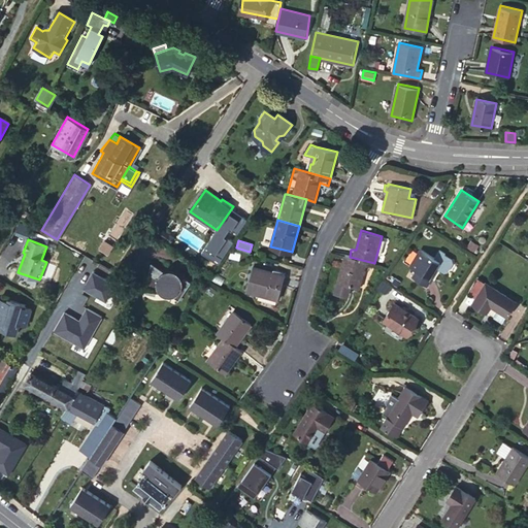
[(413,276),(427,286),(436,271),(434,269),(435,266),(438,268),(442,271),(447,269),(452,262),(451,258),(444,253),(444,252),(439,248),(434,257),(421,249),(410,266),(417,270),(413,276)]
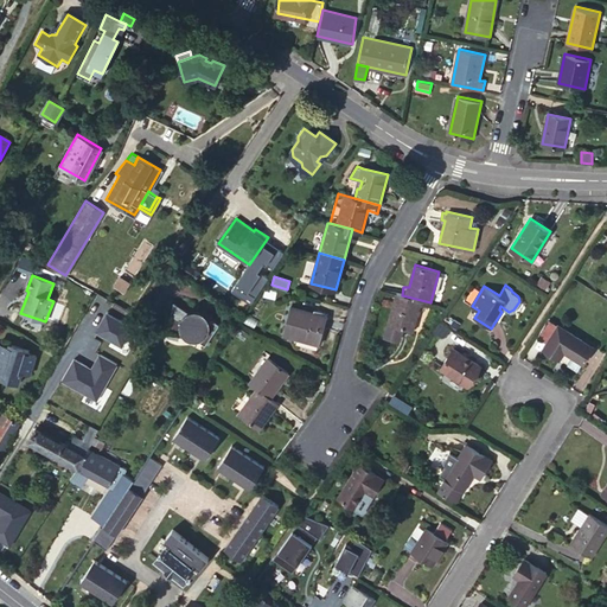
[(402,295),(396,294),(385,336),(400,340),(403,328),(413,331),(421,300),(402,295)]
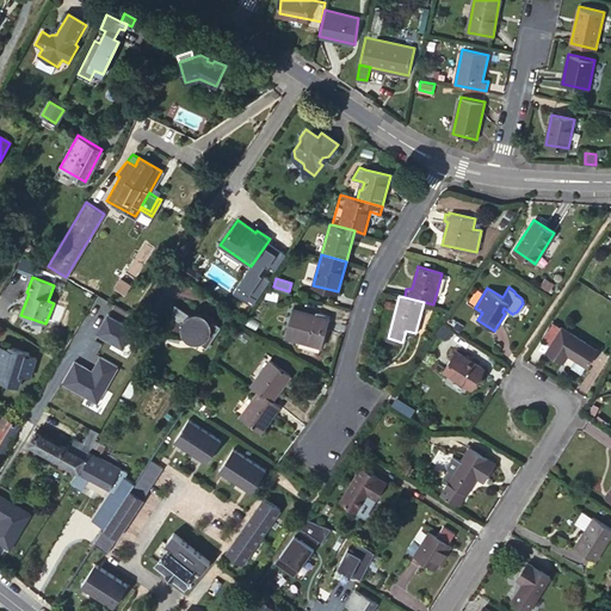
[(193,337),(198,339),(207,345),(221,323),(211,318),(210,320),(209,318),(208,316),(204,313),(203,313),(202,312),(201,312),(198,310),(197,310),(196,310),(193,315),(174,303),(168,331),(165,331),(195,334),(193,337)]
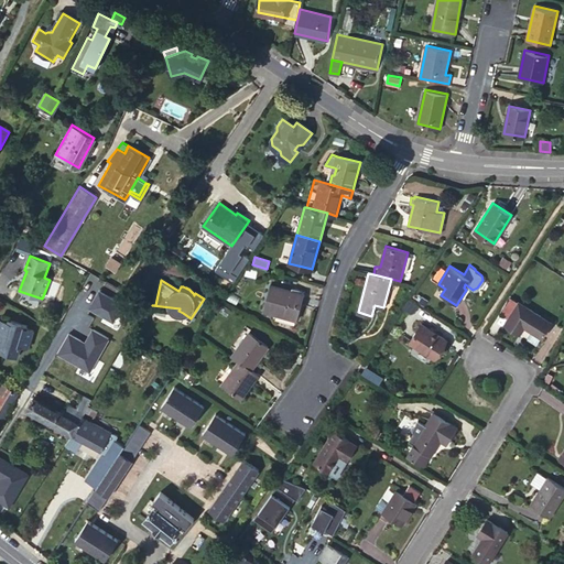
[(297,320),(304,293),(291,290),(270,283),(263,310),(297,320)]
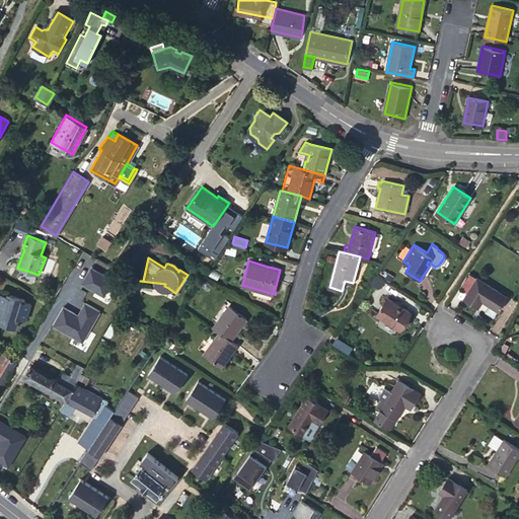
[(468,292),(475,281),(470,277),(463,289),(468,292)]
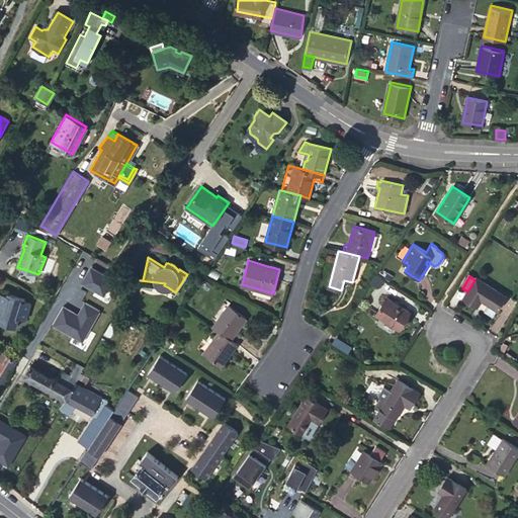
[(477,276),(475,280),(467,291),(464,296),(478,306),(483,299),(498,310),(506,295),(477,276)]
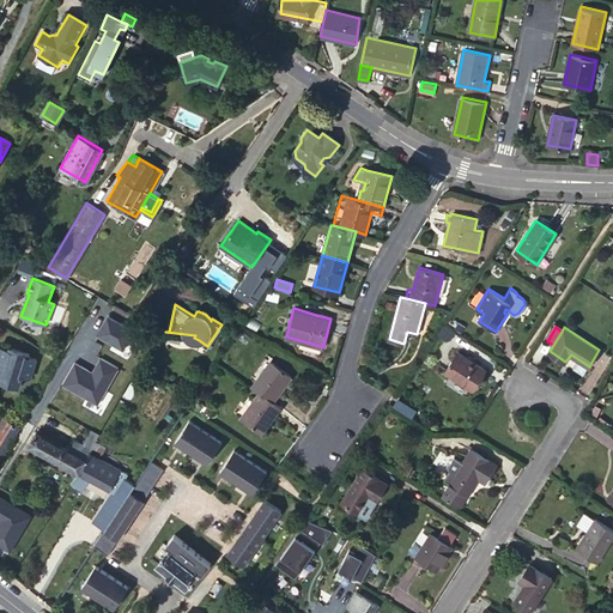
[(0,366),(5,370),(1,378),(20,386),(25,375),(32,377),(40,358),(32,356),(34,353),(13,346),(12,349),(7,346),(0,364),(0,366)]
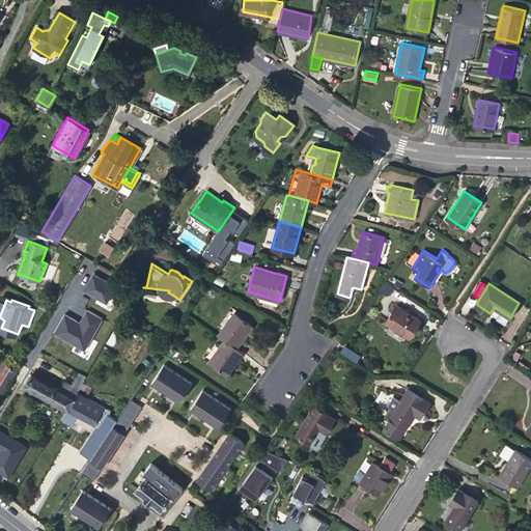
[(397,304),(387,322),(409,336),(420,319),(397,304)]
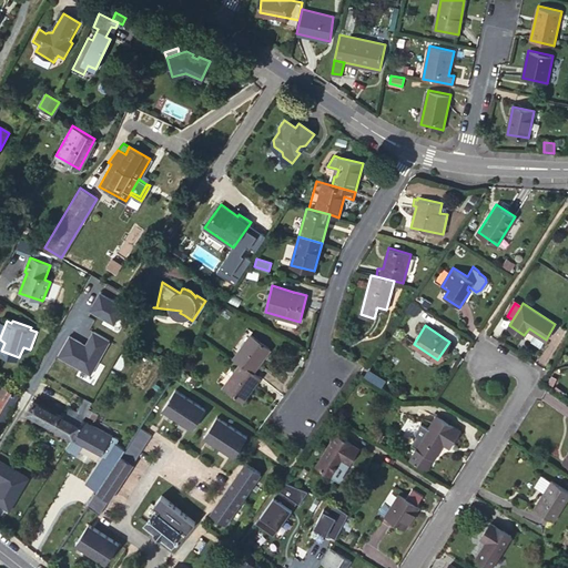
[(251,334),(233,358),(241,363),(257,375),(262,368),(259,365),(271,348),(251,334)]
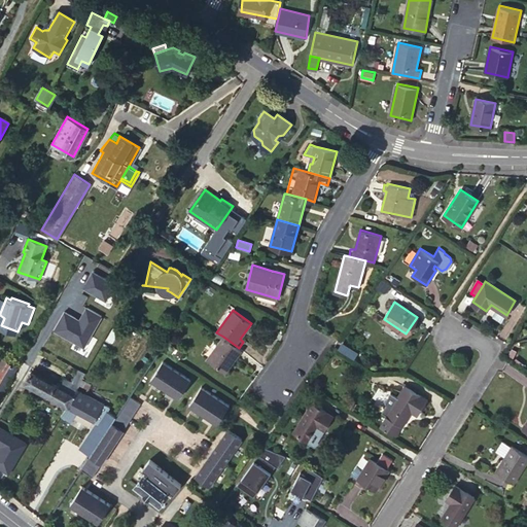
[(224,373),(241,350),(239,348),(223,337),(207,359),(224,373)]
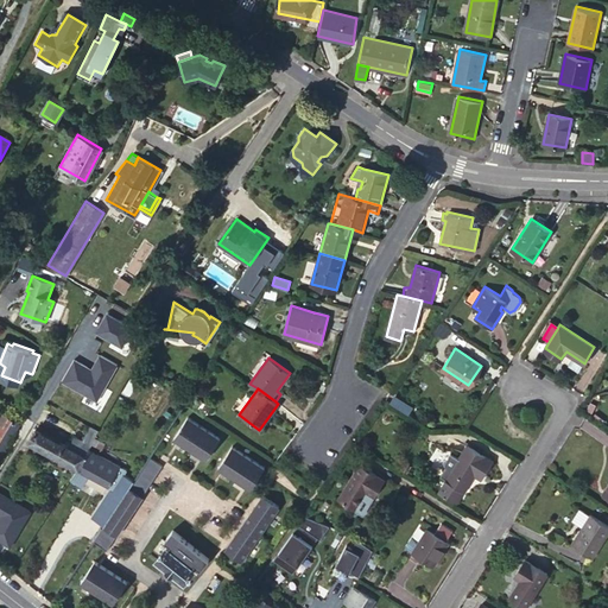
[(0,453),(13,432),(19,422),(0,411),(0,453)]
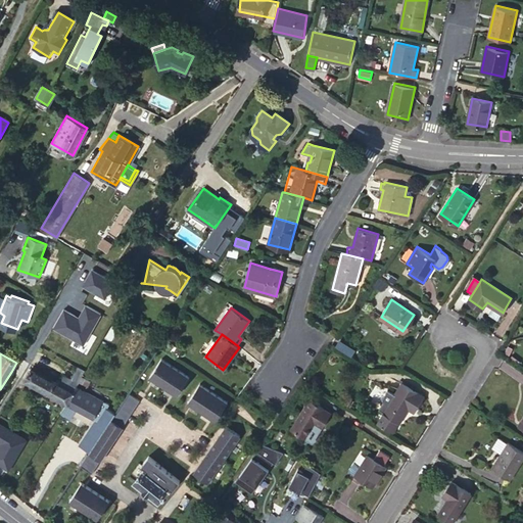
[(19,358),(18,360),(16,363),(11,372),(22,378),(67,403),(76,387),(82,376),(85,371),(78,367),(72,378),(64,374),(59,383),(32,368),(33,365),(19,358)]
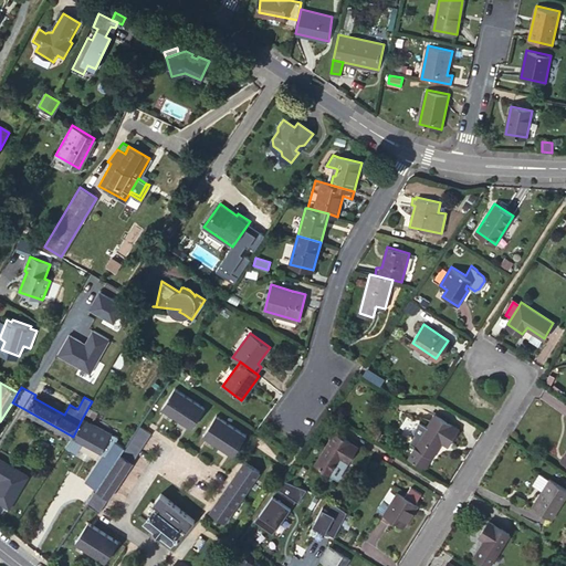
[(207,408),(177,388),(164,407),(194,427),(207,408)]
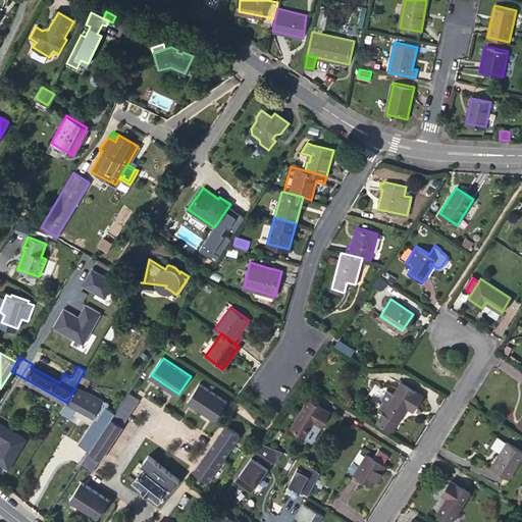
[(377,420),(394,430),(408,407),(414,412),(424,396),(402,381),(394,394),(387,389),(375,409),(381,413),(377,420)]
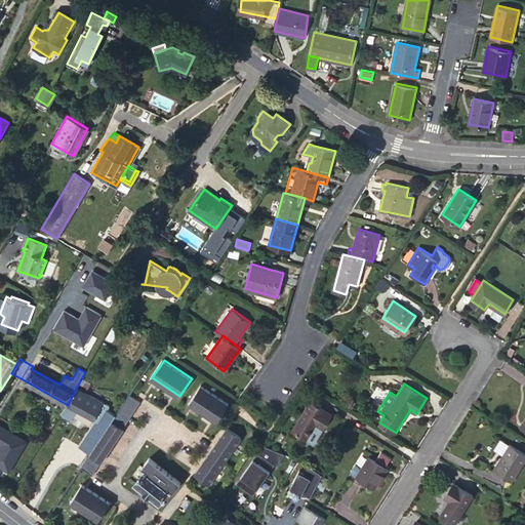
[(231,404),(202,386),(191,403),(218,421),(231,404)]
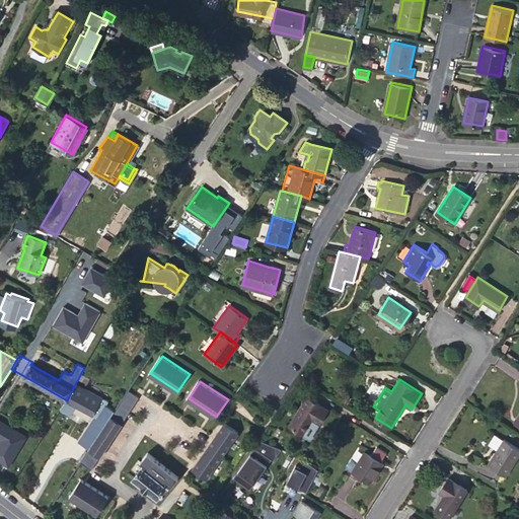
[(84,388),(75,384),(67,400),(61,409),(70,415),(76,404),(92,414),(96,416),(95,418),(97,419),(106,404),(107,404),(109,401),(101,397),(84,388)]
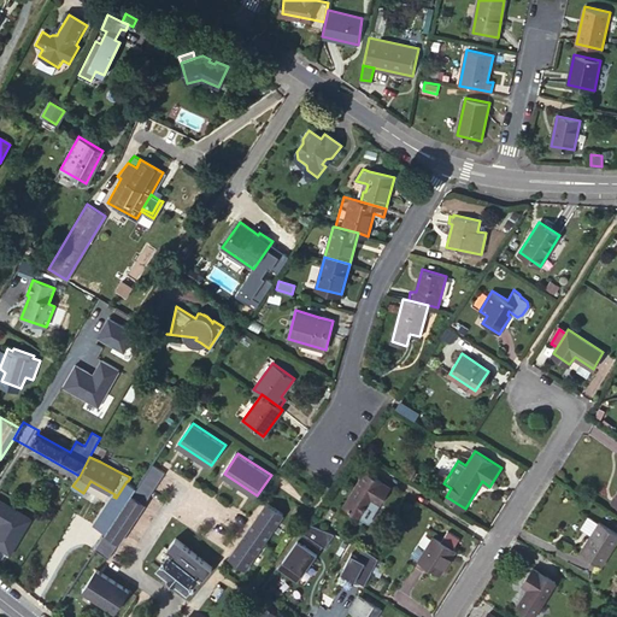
[(165,471),(152,463),(139,482),(136,487),(106,530),(105,533),(94,548),(109,558),(119,542),(146,504),(145,504),(165,471)]
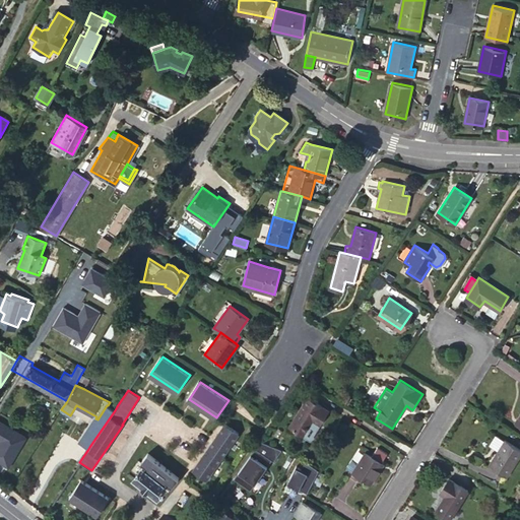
[(329,410),(308,398),(291,427),(312,439),(319,428),(317,427),(319,424),(320,425),(329,410)]
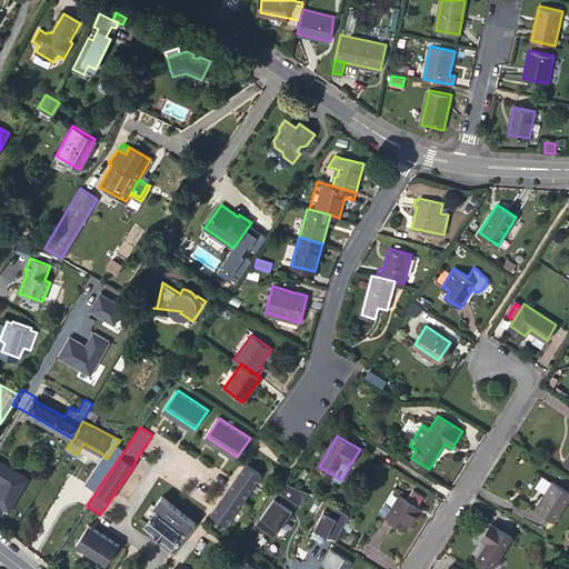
[(98,489),(126,449),(118,443),(117,443),(107,459),(105,458),(88,482),(98,489)]
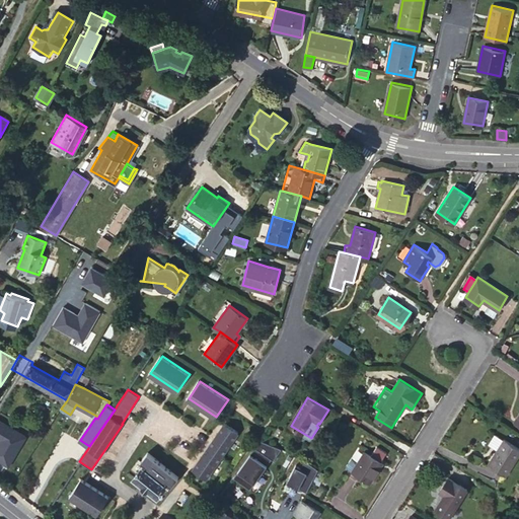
[(25,436),(0,420),(0,461),(7,466),(25,436)]
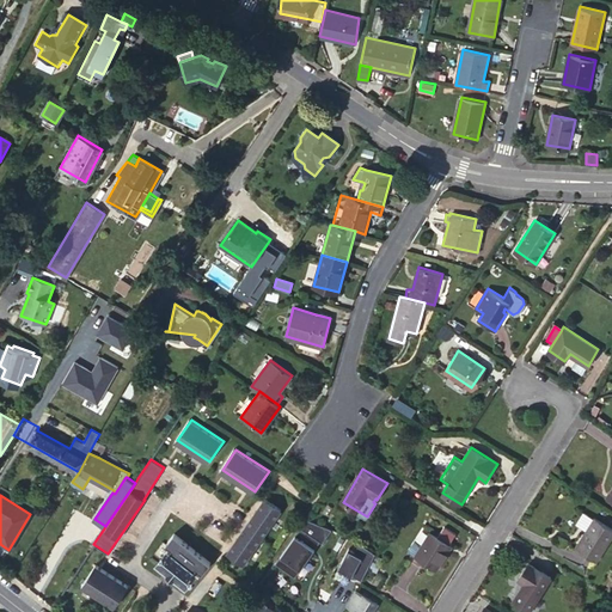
[(228,554),(244,564),(282,510),(267,500),(228,554)]
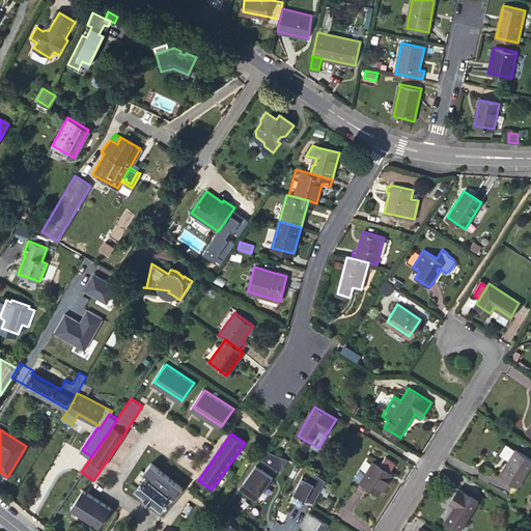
[(509,460),(500,474),(518,485),(530,465),(530,458),(516,449),(516,450),(507,444),(501,454),(509,460)]
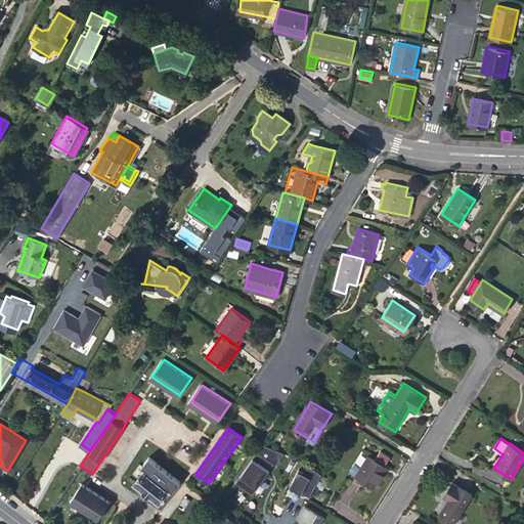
[(243,470),(260,480),(272,463),(275,465),(284,453),(261,443),(243,470)]
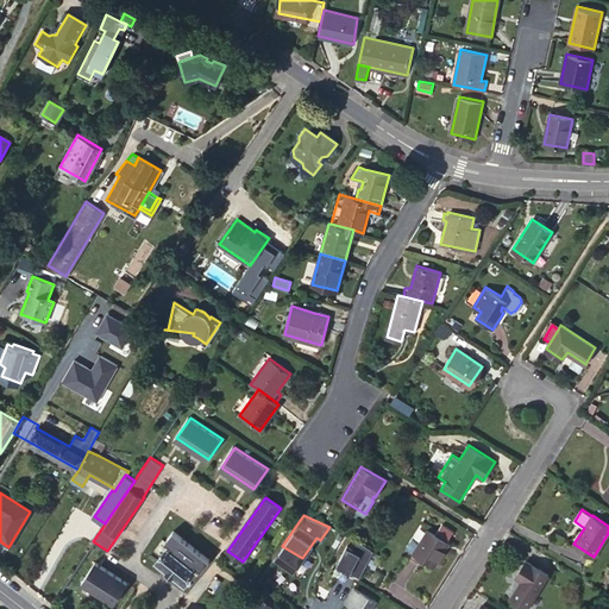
[(420,542),(413,554),(433,567),(450,541),(428,528),(420,542)]
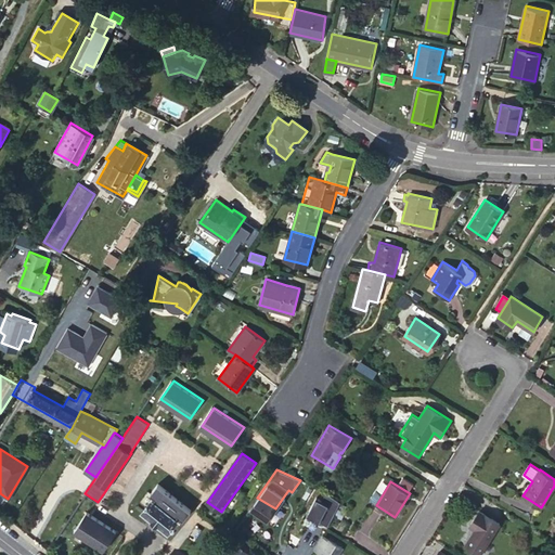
[(158,485),(151,494),(155,499),(154,501),(153,500),(143,511),(153,518),(152,519),(158,525),(159,524),(168,531),(178,519),(177,519),(178,516),(183,520),(191,512),(158,485)]
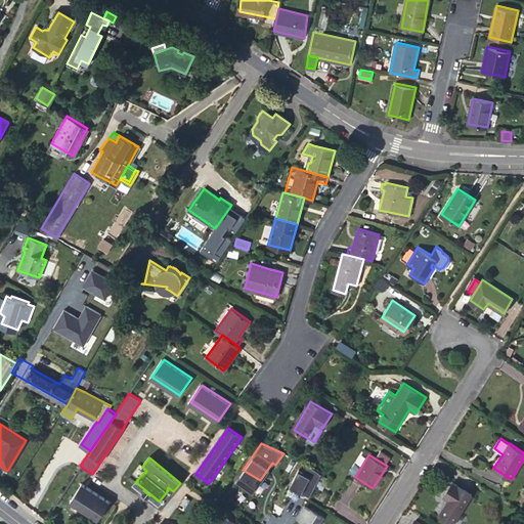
[(354,463),(349,471),(350,474),(355,477),(361,467),(354,463)]
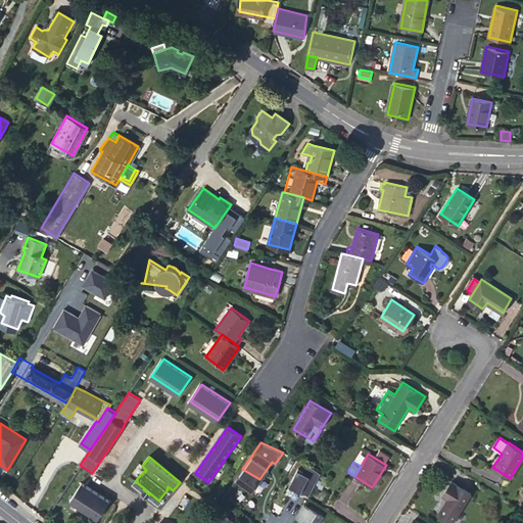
[(322,474),(307,464),(303,471),(299,468),(290,484),(310,494),(322,474)]
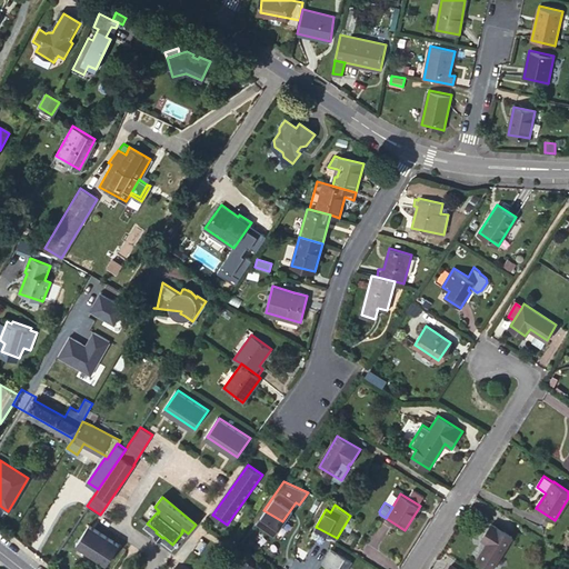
[(255,523),(273,536),(272,535),(282,521),(263,510),(255,523)]
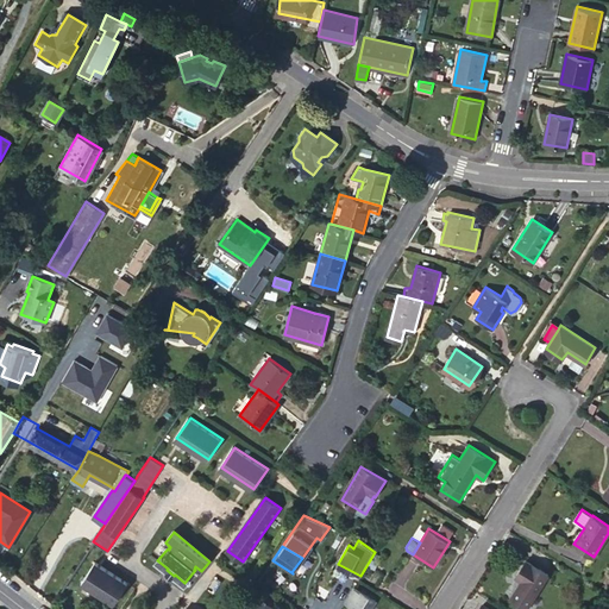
[(521,582),(510,597),(527,608),(548,575),(526,560),(515,577),(521,582)]
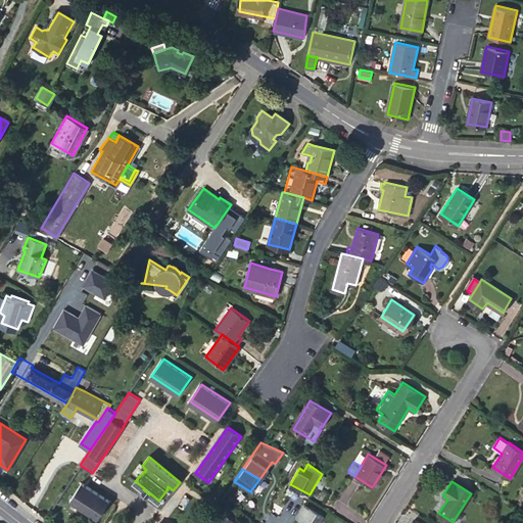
[(81,482),(69,500),(97,518),(109,501),(81,482)]
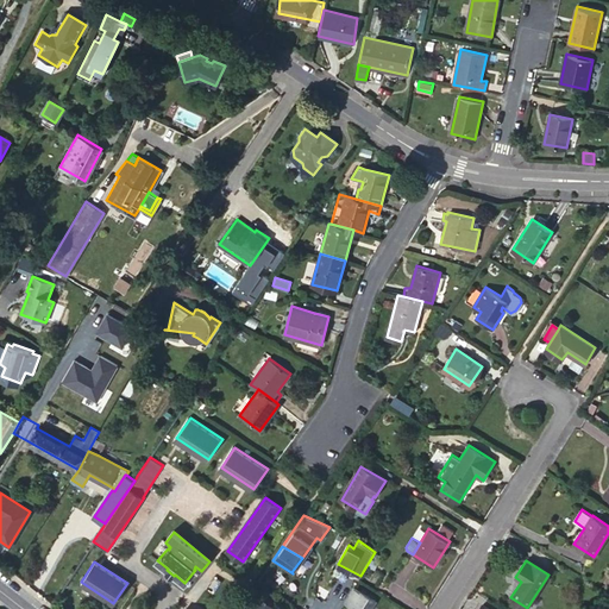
[(371,608),(377,601),(355,586),(344,603),(352,607),(350,608),(371,608)]
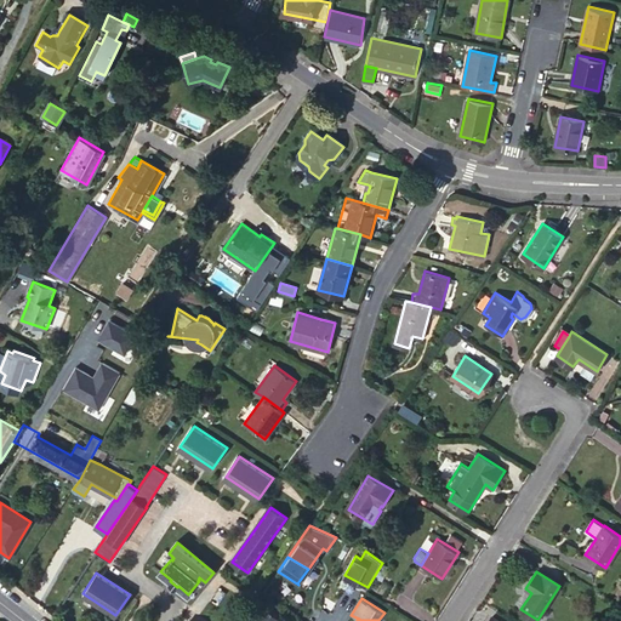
[(277,620),(278,619),(265,608),(252,620),(277,620)]
